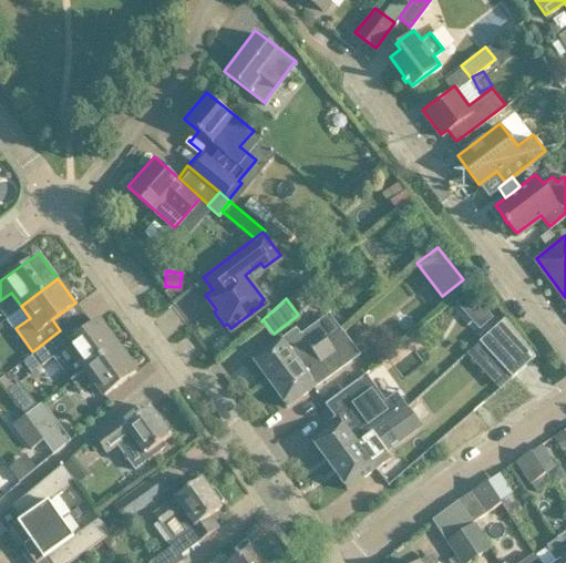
[(330,309),(314,320),(315,321),(300,331),(296,325),(280,336),(279,335),(250,356),(269,380),(327,339),(341,326),(330,309)]
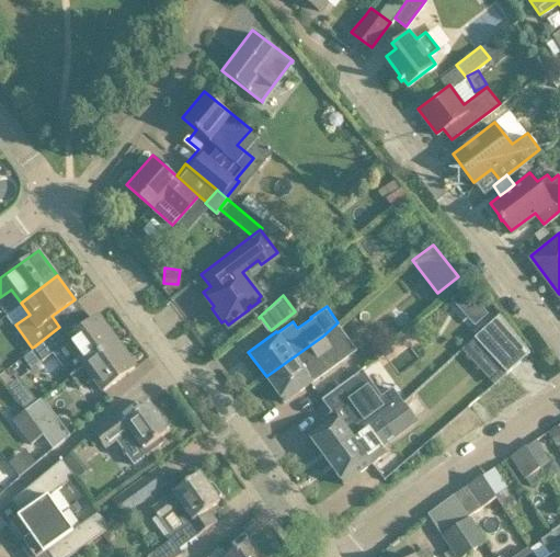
[(499,313),(473,336),(506,371),(528,350),(499,313)]
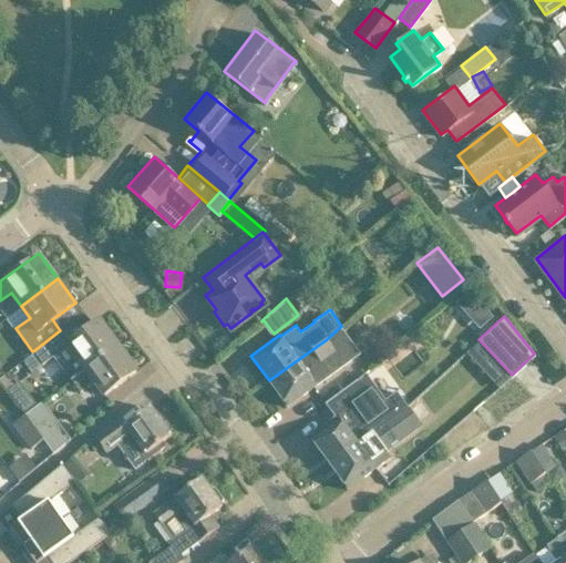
[(34,350),(22,360),(30,370),(42,361),(52,354),(53,352),(63,365),(62,366),(71,378),(116,344),(99,319),(92,324),(71,339),(63,328),(60,330),(34,350)]
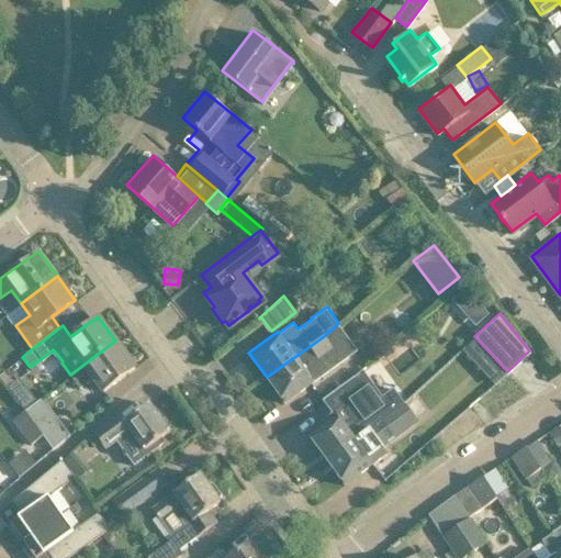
[(324,336),(267,377),(283,401),(312,380),(357,348),(340,324),(339,323),(324,336)]
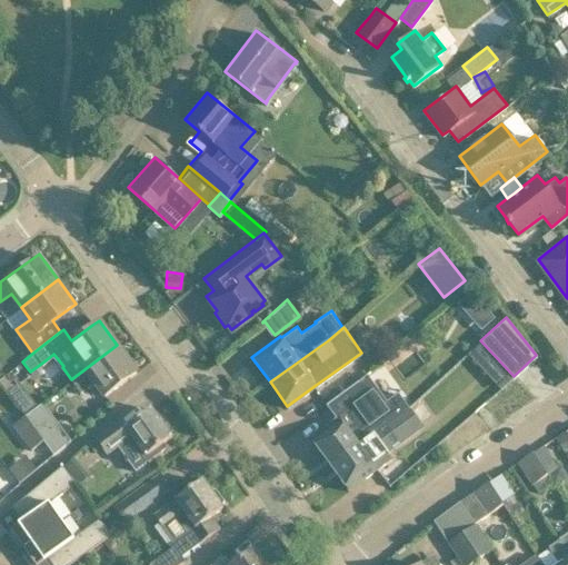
[(136,370),(117,345),(71,379),(79,389),(92,379),(103,394),(136,370)]
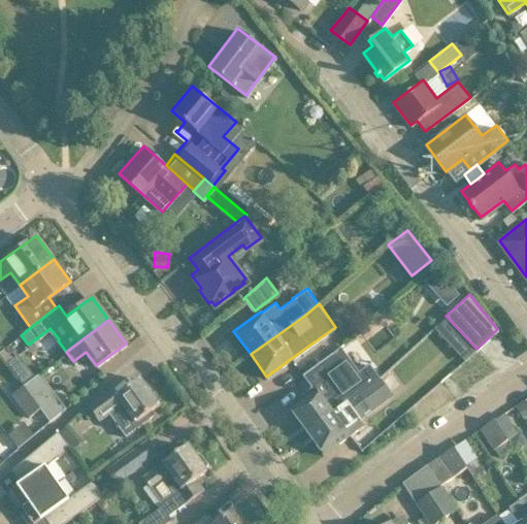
[(305,396),(290,407),(306,430),(379,377),(369,362),(358,370),(355,372),(346,360),(340,364),(332,352),(302,373),(311,386),(302,392),(305,396)]
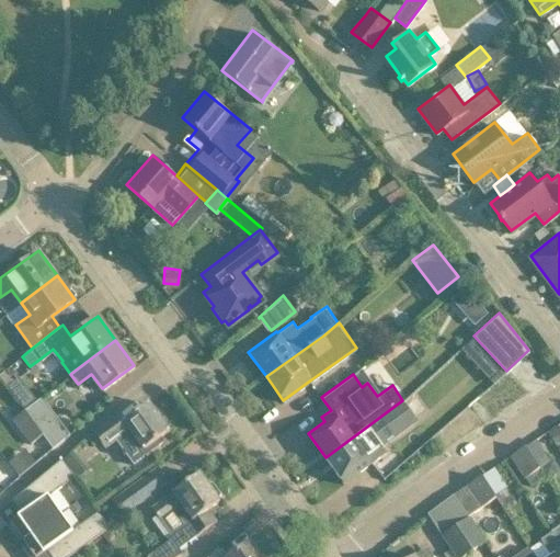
[(24,408),(43,432),(55,423),(36,399),(24,408)]
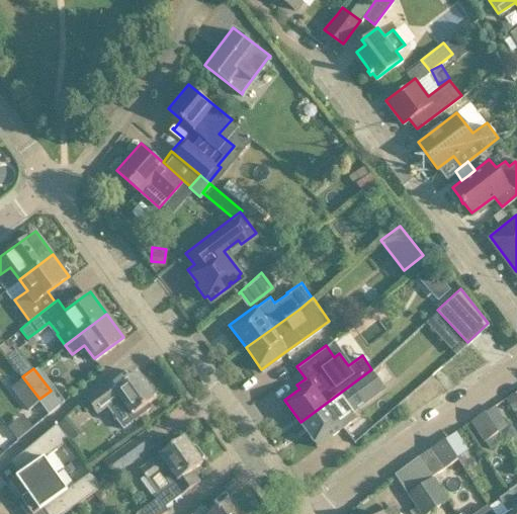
[(110,380),(87,397),(97,411),(106,404),(110,410),(108,412),(112,419),(115,417),(122,426),(135,417),(151,405),(148,401),(156,396),(137,369),(114,386),(110,380)]
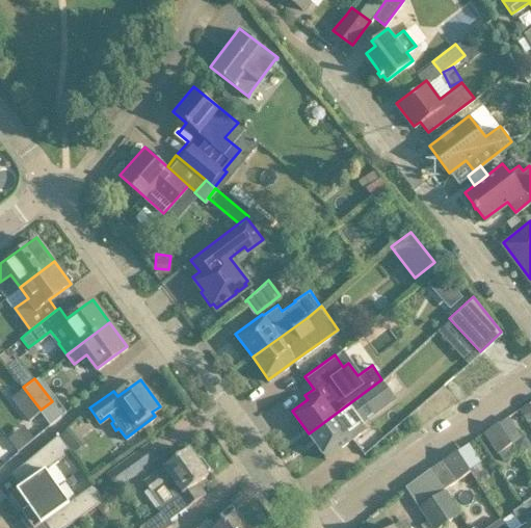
[(381,379),(309,433),(325,456),(354,436),(366,427),(361,419),(393,395),(381,379)]
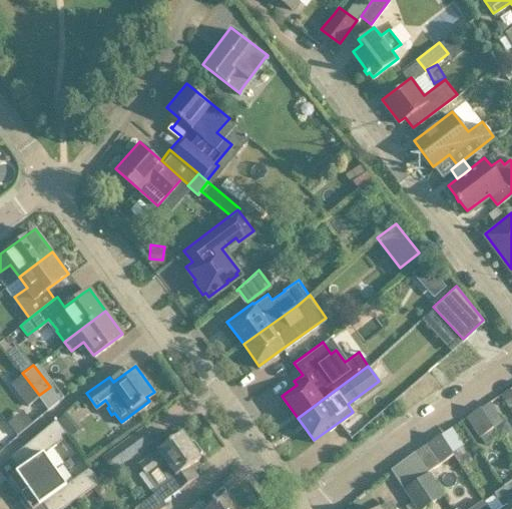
[(11,381),(16,387),(28,403),(39,395),(22,373),(11,381)]
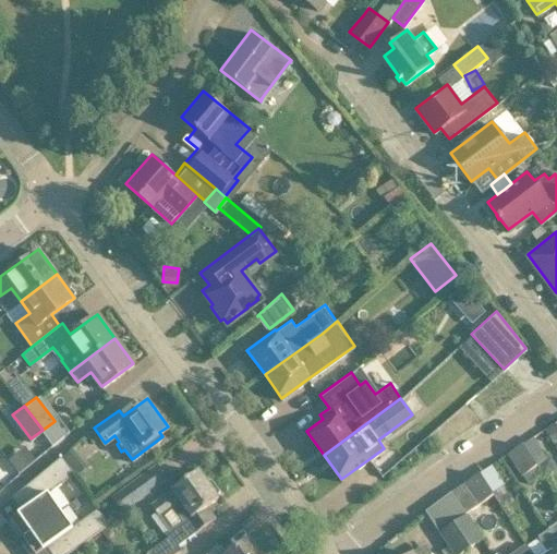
[(523,473),(524,472),(536,464),(522,442),(508,450),(523,473)]
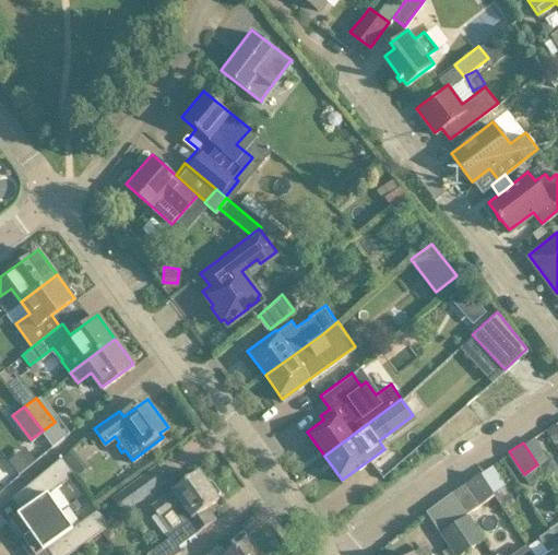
[(20,470),(36,457),(25,444),(9,457),(20,470)]
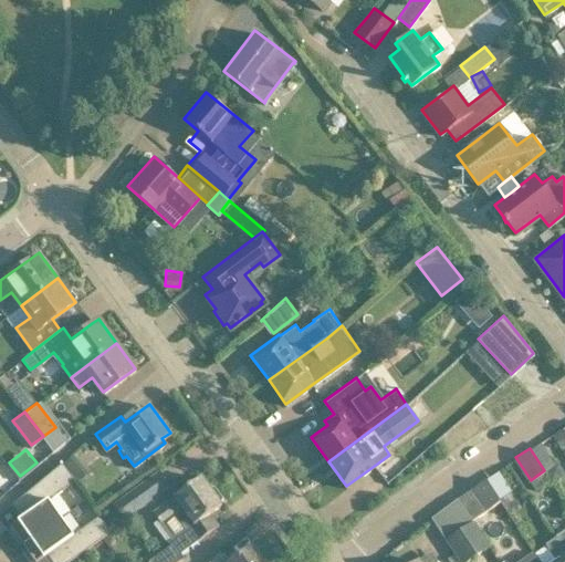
[(73,454),(62,461),(67,468),(71,471),(77,466),(79,460),(73,454)]
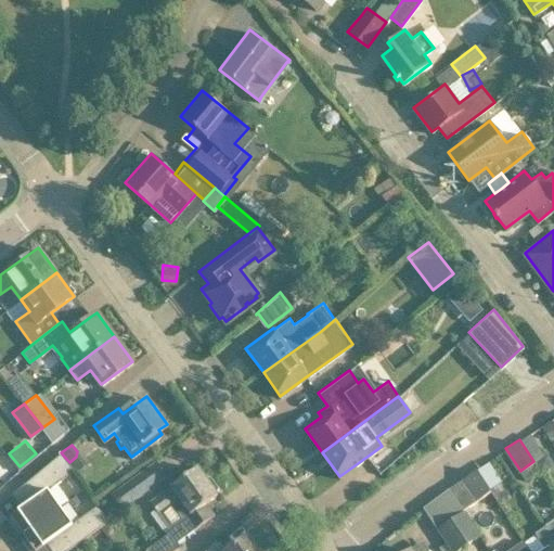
[(61,452),(11,492),(21,505),(9,513),(22,532),(60,505),(48,489),(74,471),(66,459),(61,452)]
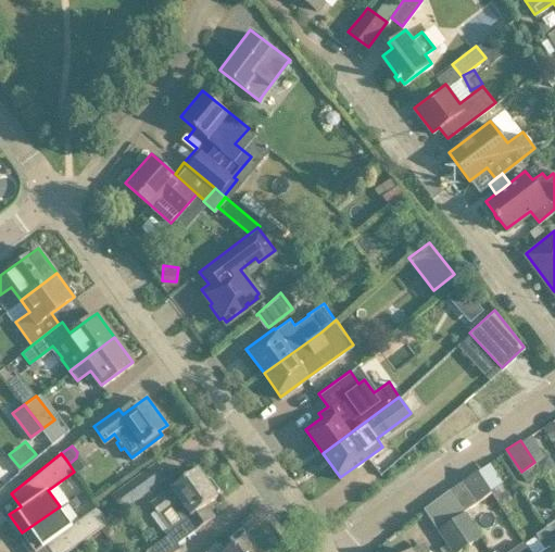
[(155,460),(110,492),(122,507),(166,475),(155,460)]
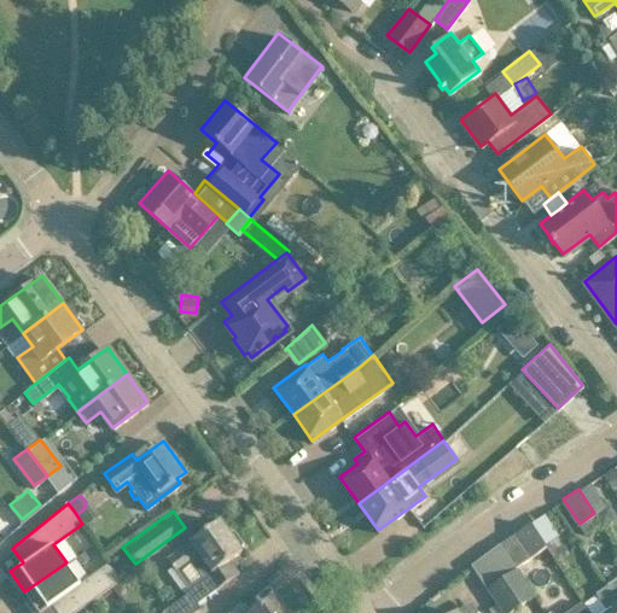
[(228,530),(220,518),(199,532),(190,539),(191,541),(167,558),(176,570),(191,560),(202,574),(182,589),(185,593),(167,606),(173,612),(191,612),(198,608),(195,603),(238,572),(233,565),(232,566),(227,559),(242,548),(239,546),(242,544),(243,541),(234,529),(231,529),(228,530)]
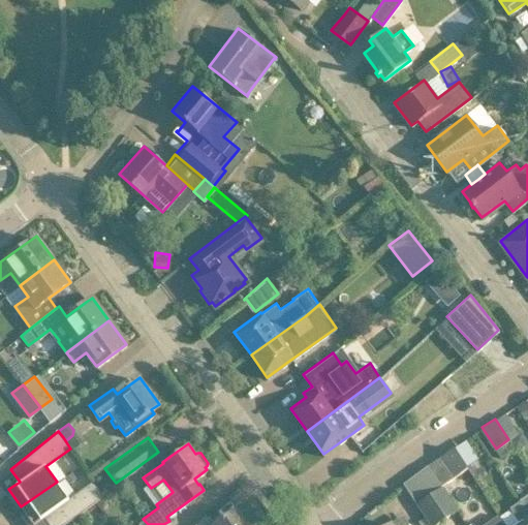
[(454,446),(440,456),(427,464),(427,465),(440,485),(454,475),(467,467),(454,446)]
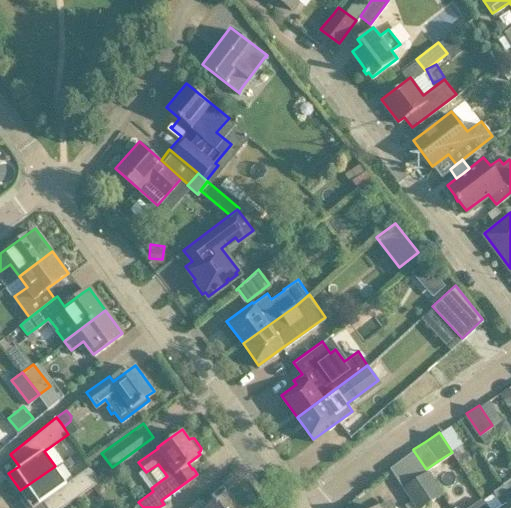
[(66,482),(55,466),(20,490),(32,507),(42,499),(48,507),(58,507),(100,478),(90,465),(66,482)]
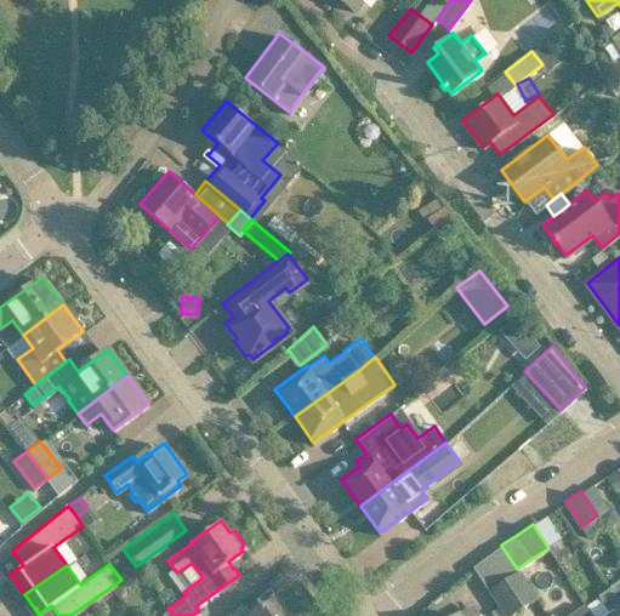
[(488,591),(505,615),(534,594),(518,570),(488,591)]
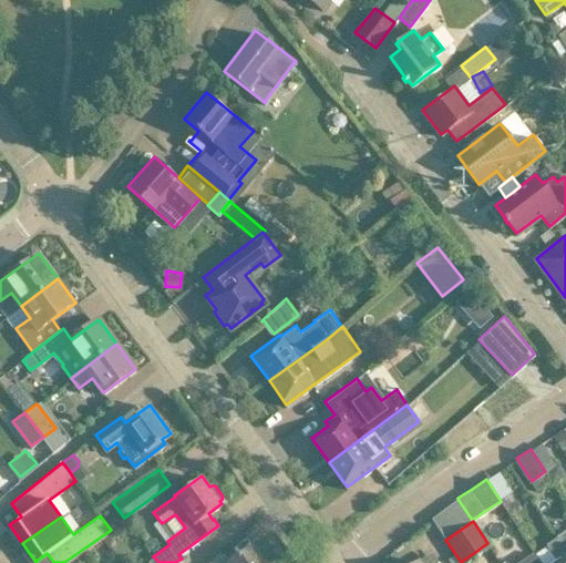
[(565,526),(555,534),(565,551),(565,526)]
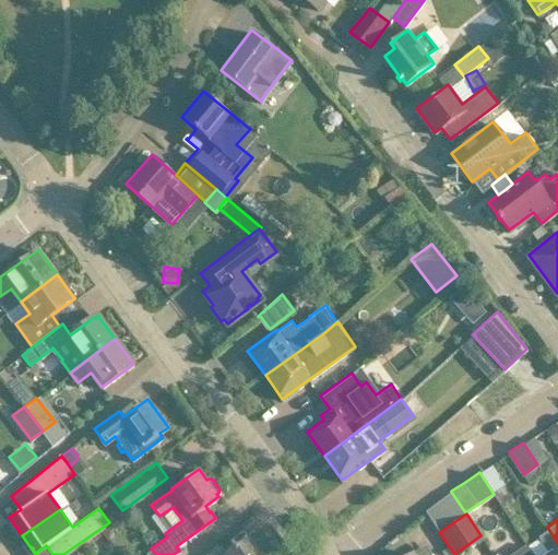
[(537,554),(557,554),(557,543),(547,527),(537,533),(547,548),(537,554)]
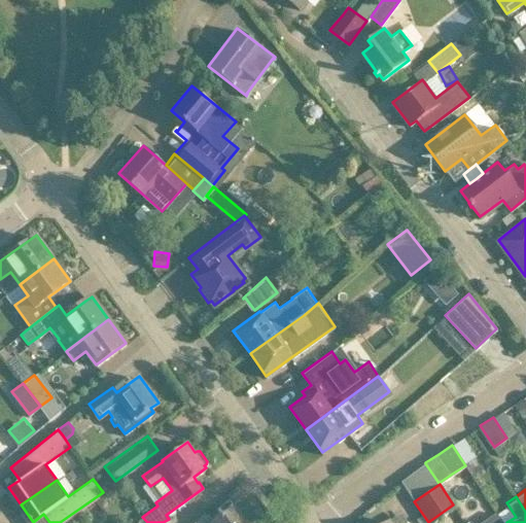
[(193,522),(245,522),(234,506),(211,522),(204,512),(193,522)]
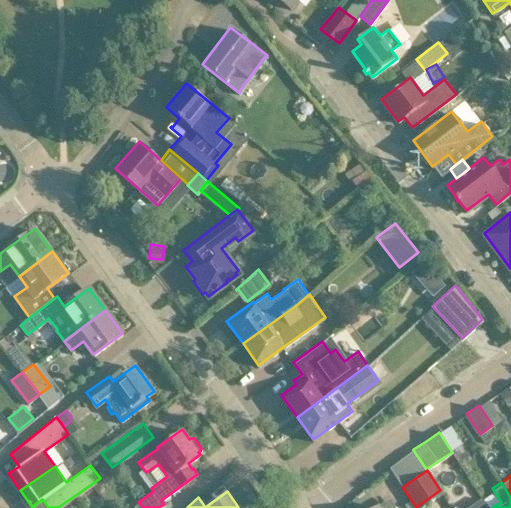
[(470,503),(463,507),(489,507),(482,497),(481,496),(470,503)]
